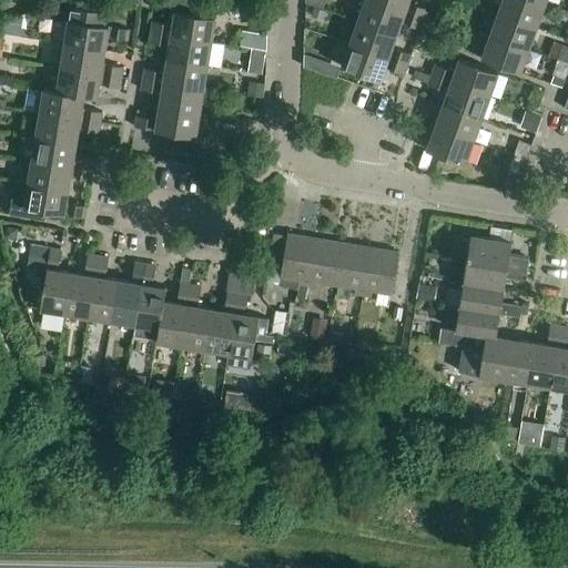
[(152,21),(150,32),(211,42),(215,18),(196,14),(199,2),(189,0),(176,0),(175,11),(174,11),(172,24),(152,21)]
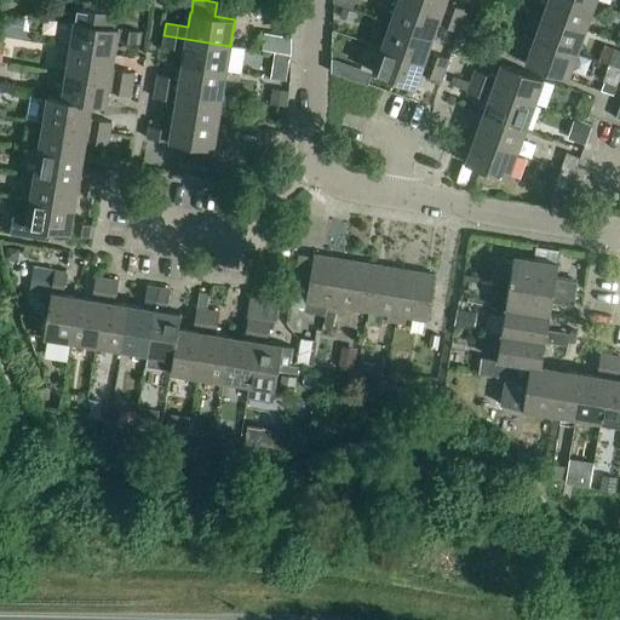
[(400,0),(397,0),(390,24),(432,39),(437,24),(458,33),(461,22),(400,0)]
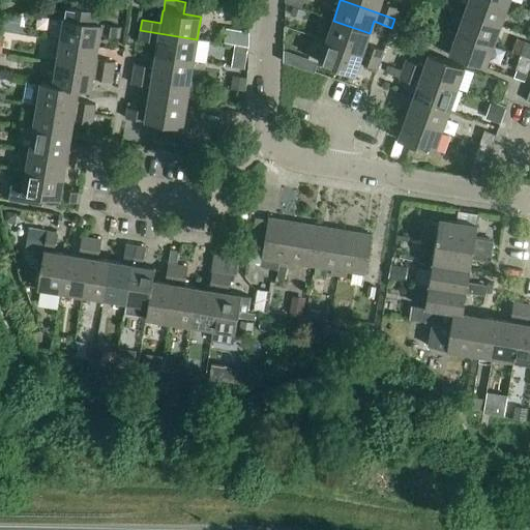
[(342,0),(394,19),(399,9),(380,2),(381,0),(342,0)]
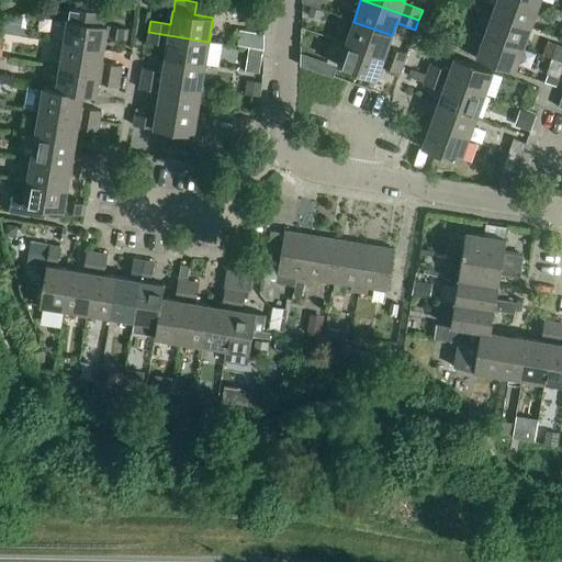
[(494,0),(496,1),(492,13),(530,27),(538,4),(525,0),(494,0)]
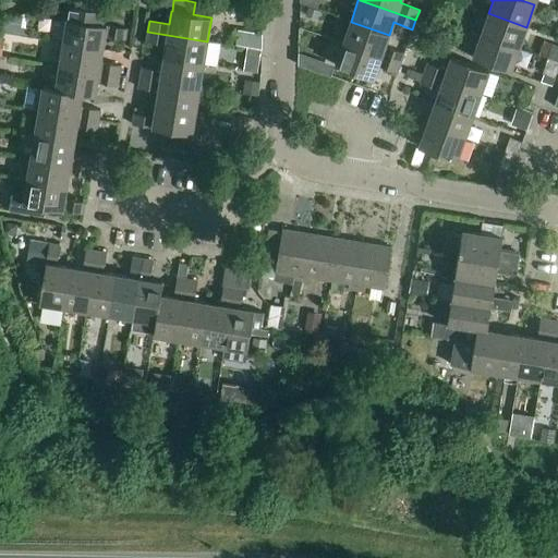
[(67,20),(63,43),(102,49),(105,37),(124,40),(126,29),(102,25),(105,12),(67,7),(64,19),(67,20)]
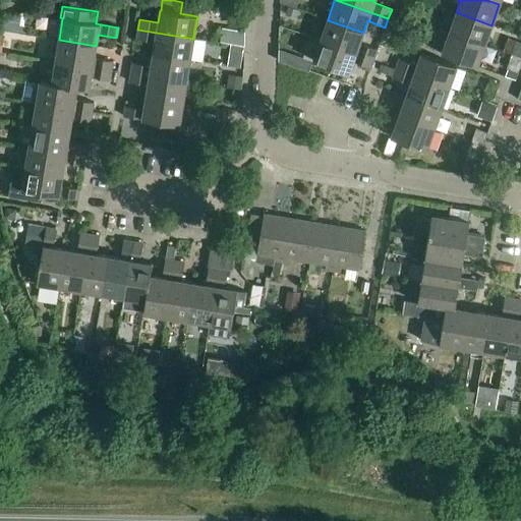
[(297,19),(300,11),(290,7),(287,15),(297,19)]
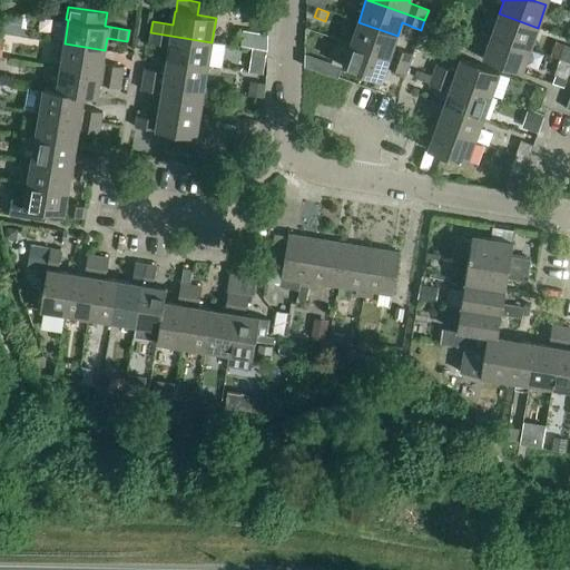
[(499,13),(491,36),(530,50),(538,28),(499,13)]
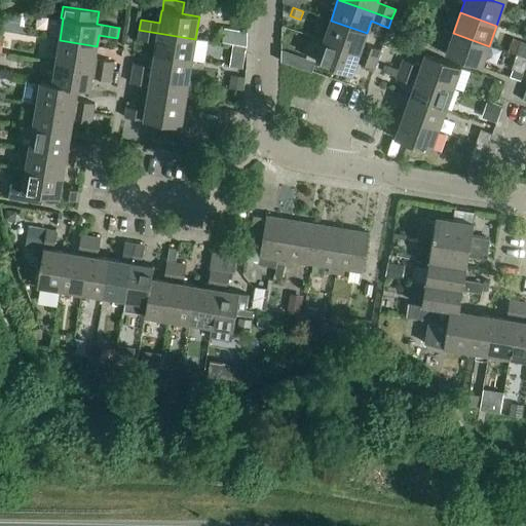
[(0,30),(20,34),(22,15),(0,24),(0,30)]
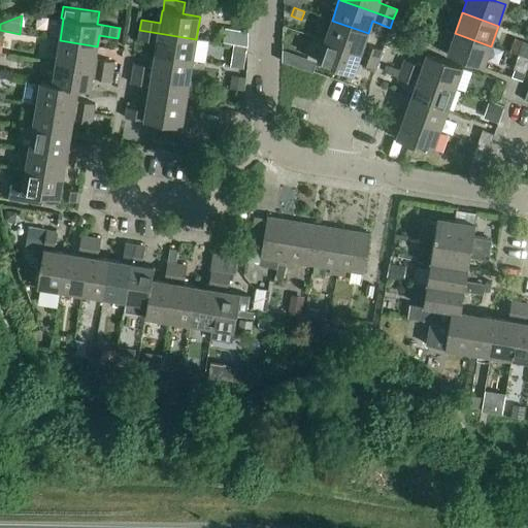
[(332,21),(325,41),(378,61),(382,51),(364,44),(368,33),(332,21)]
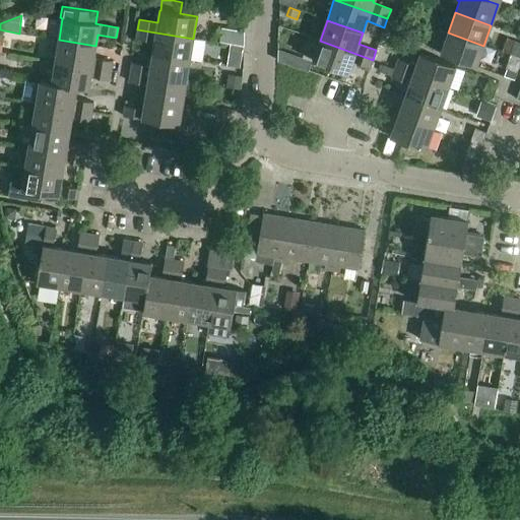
[(154,42),(152,54),(190,60),(193,39),(137,29),(136,39),(154,42)]
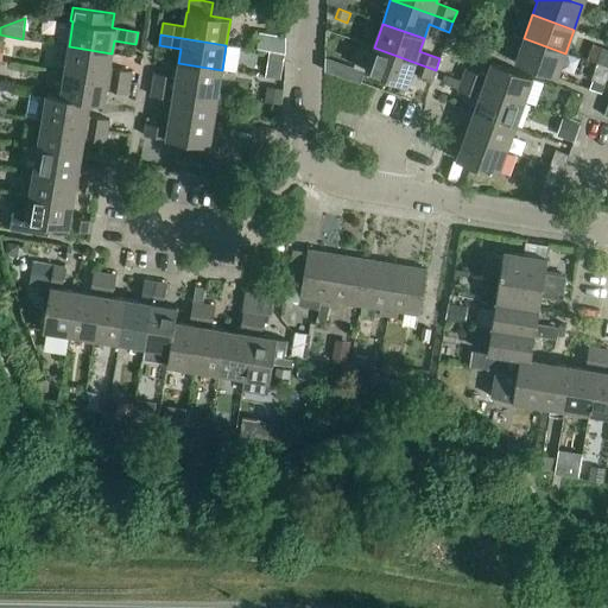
[(565,54),(524,38),(515,63),(556,78),(565,54)]
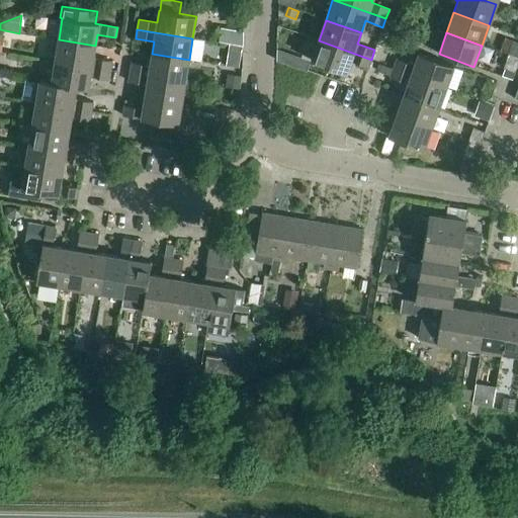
[(59,39),(55,61),(110,70),(111,61),(93,58),(95,46),(59,39)]
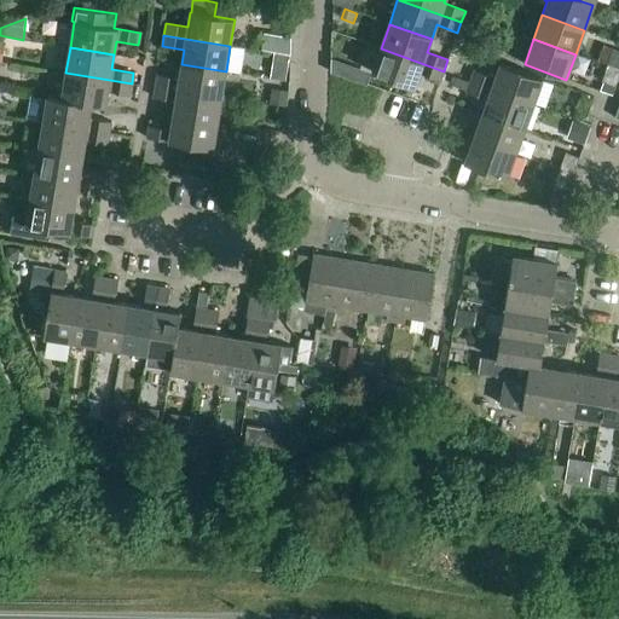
[(444,71),(381,48),(371,73),(414,88),(418,74),(440,81),(444,71)]
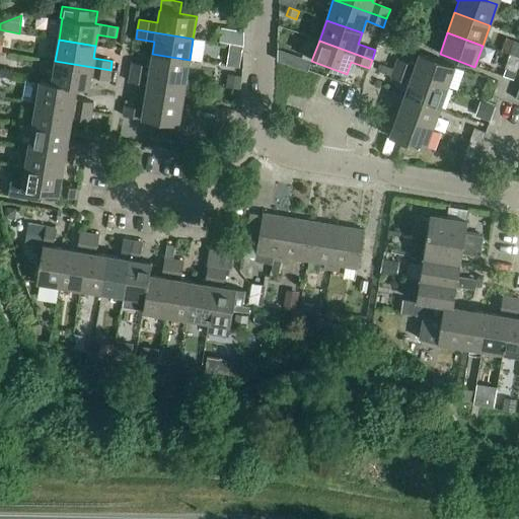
[(518,43),(514,42),(509,55),(518,58),(518,43)]
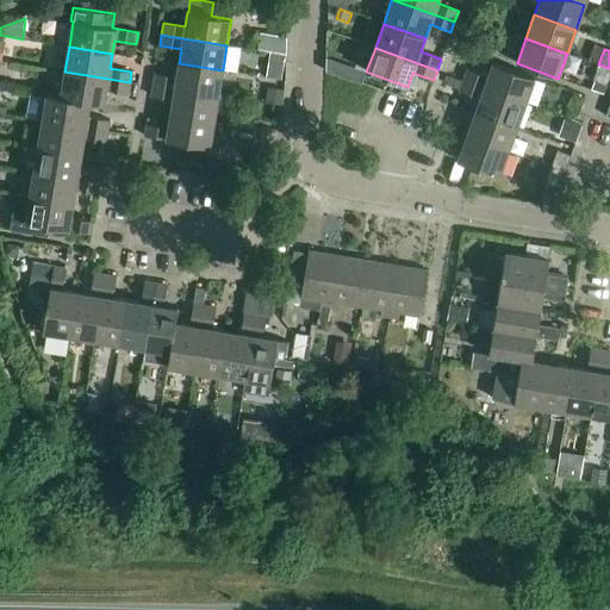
[(271,53),(269,61),(284,63),(285,55),(271,53)]
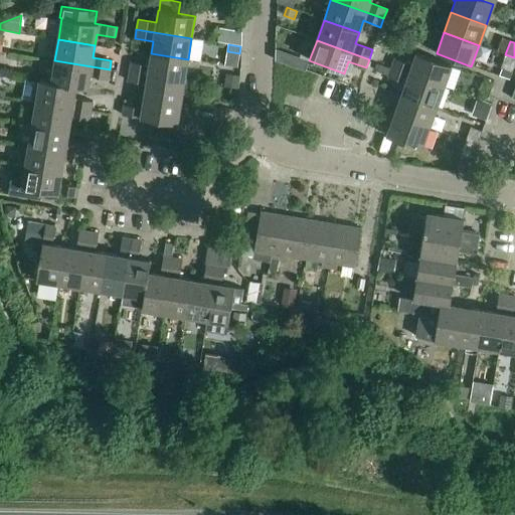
[(131,62),(130,71),(184,80),(188,59),(151,53),(149,65),(131,62)]
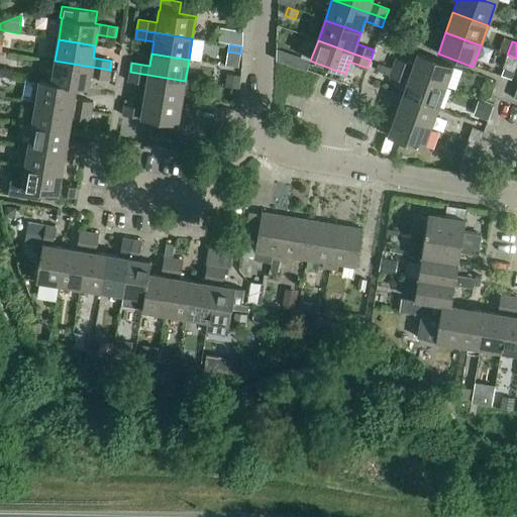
[(396,60),(393,69),(445,87),(453,67),(418,54),(413,66),(396,60)]
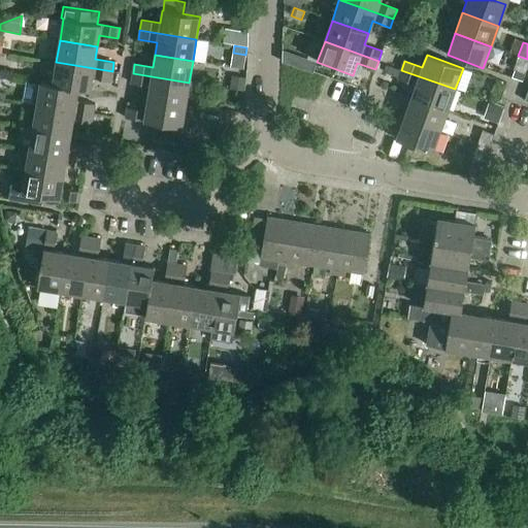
[(527,64),(527,59),(518,56),(513,70),(525,74),(527,64)]
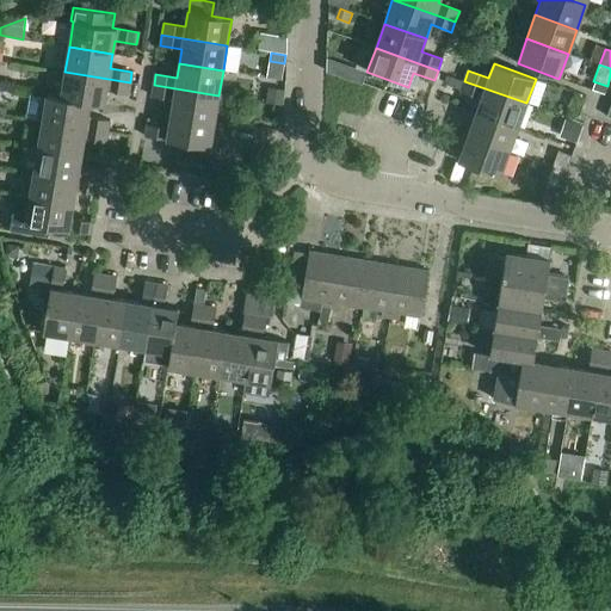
[(360,84),(365,73),(351,67),(346,79),(360,84)]
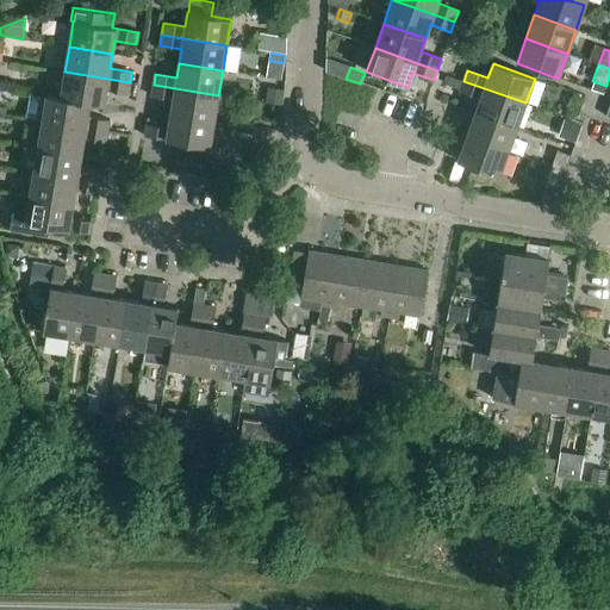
[(64,72),(61,98),(89,103),(89,104),(104,106),(106,91),(128,94),(130,82),(64,72)]
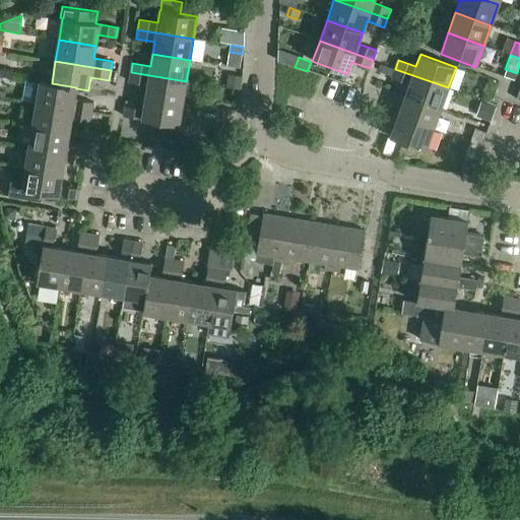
[(392,77),(394,70),(384,66),(381,73),(392,77)]
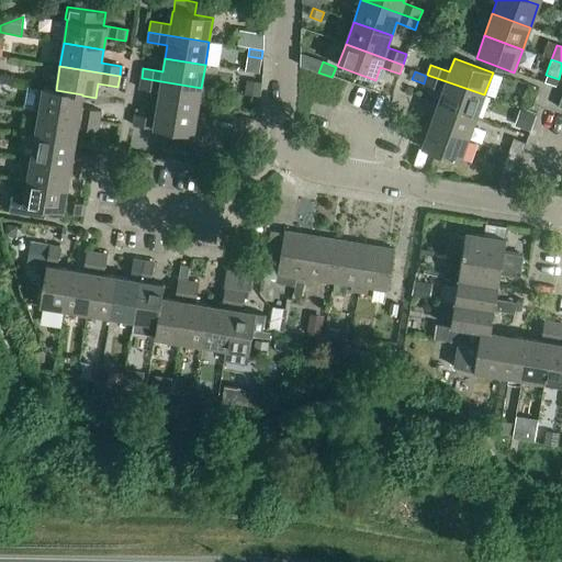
[(442,91),(438,103),(476,117),(484,94),(427,75),(424,85),(442,91)]
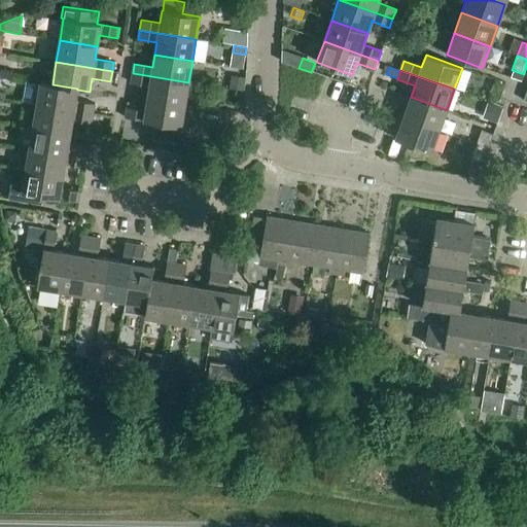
[(149,86),(147,98),(185,104),(188,82),(133,73),(131,83),(149,86)]
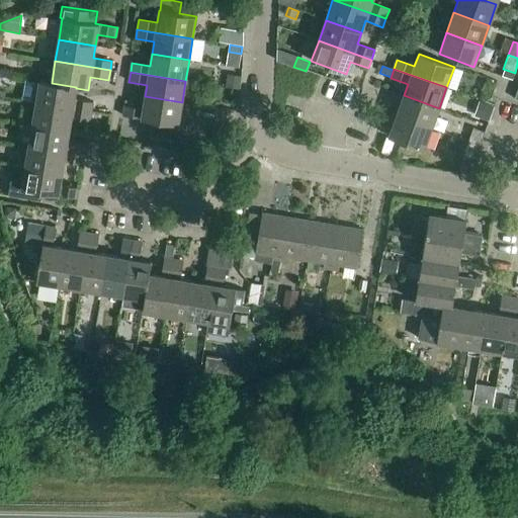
[(239,90),(241,80),(230,79),(229,89),(239,90)]
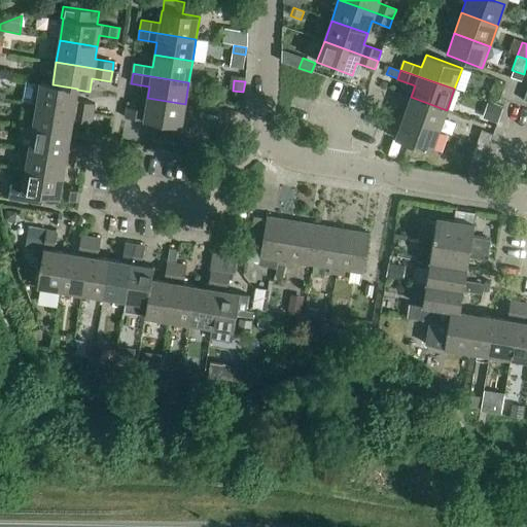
[(40,82),(36,105),(93,113),(95,104),(75,101),(77,90),(77,89),(53,84),(40,82)]
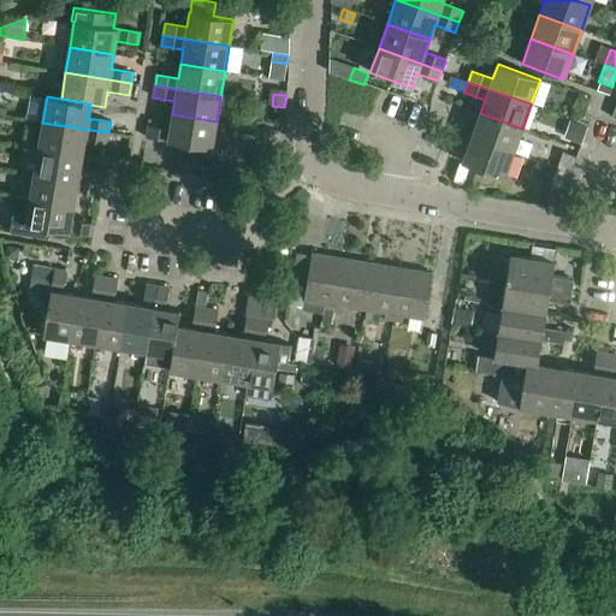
[(480,113),(472,138),(513,153),(522,129),(480,113)]
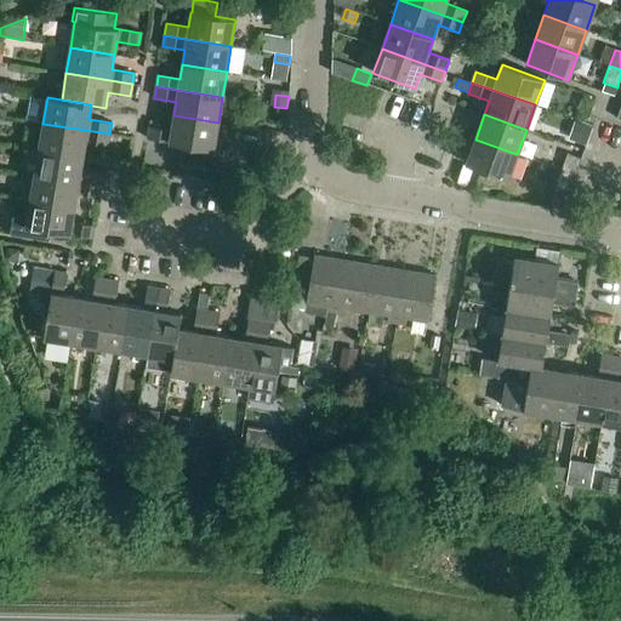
[(218,123),(174,115),(171,130),(149,127),(147,140),(183,144),(180,163),(217,169),(220,149),(214,148),(218,123)]
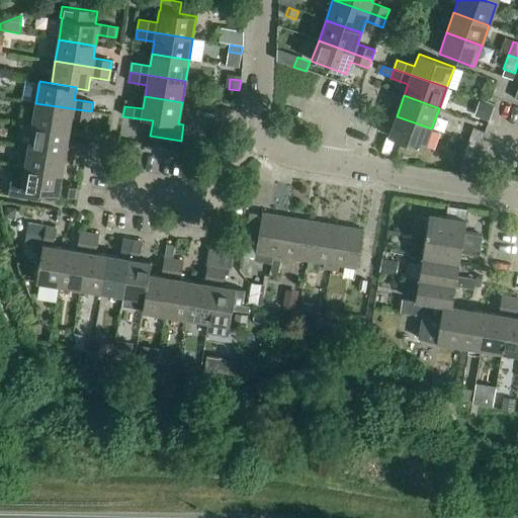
[(35,103),(32,124),(69,131),(71,118),(89,121),(91,111),(35,103)]
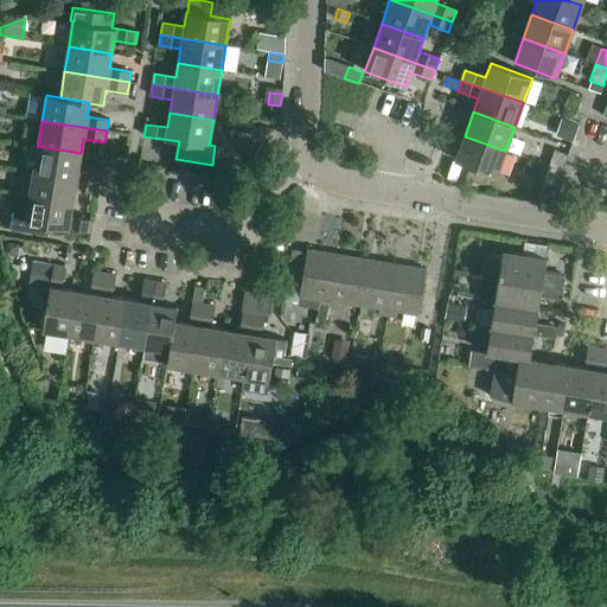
[(575,134),(579,123),(573,121),(569,132),(575,134)]
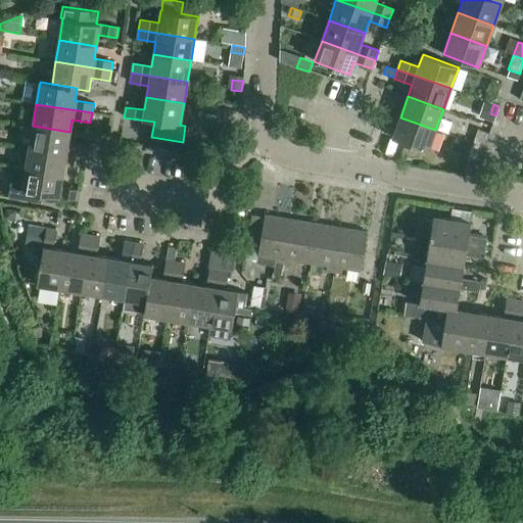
[(435,130),(400,117),(392,138),(428,151),(435,130)]
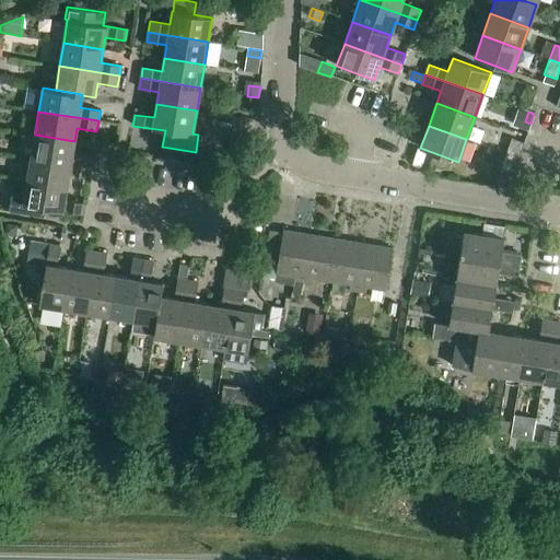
[(35,135),(31,158),(91,167),(93,158),(72,154),(74,141),(35,135)]
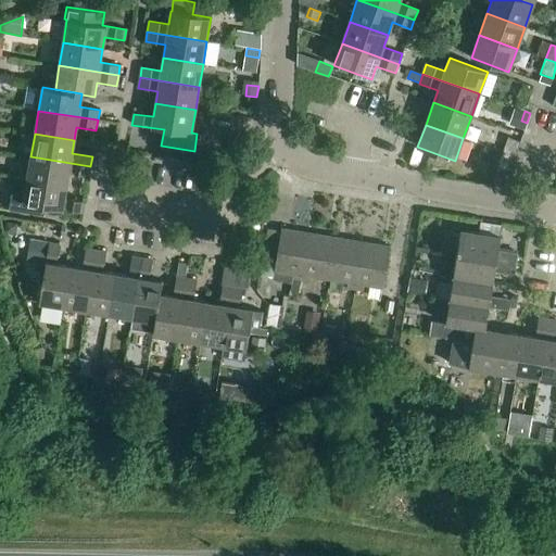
[(226,152),(238,154),(241,138),(229,136),(226,152)]
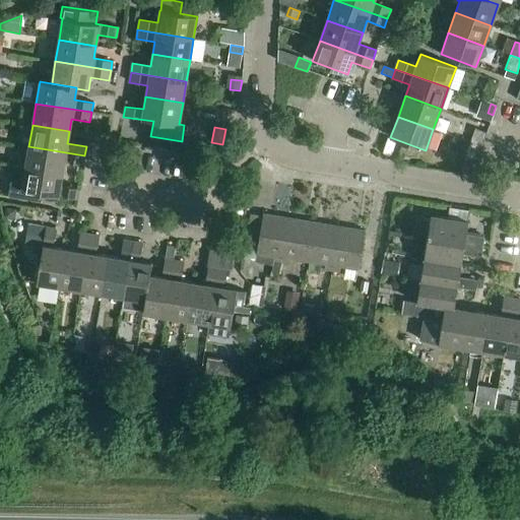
[(475,129),(470,142),(481,146),(486,133),(475,129)]
